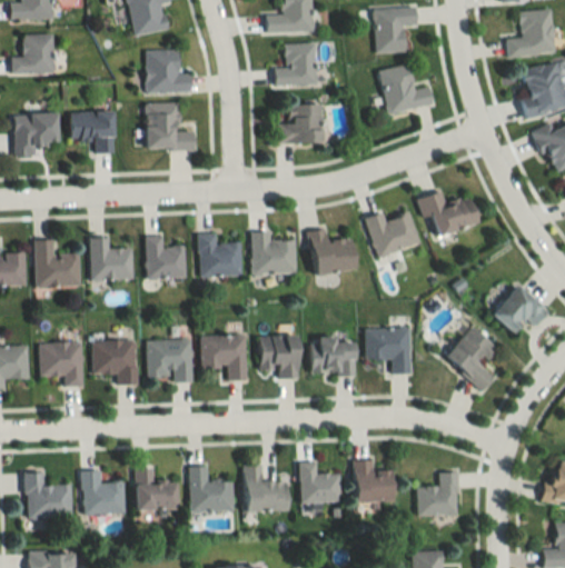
[(51,0),(21,0),(22,2),(10,2),(10,19),(52,19),(51,0)]
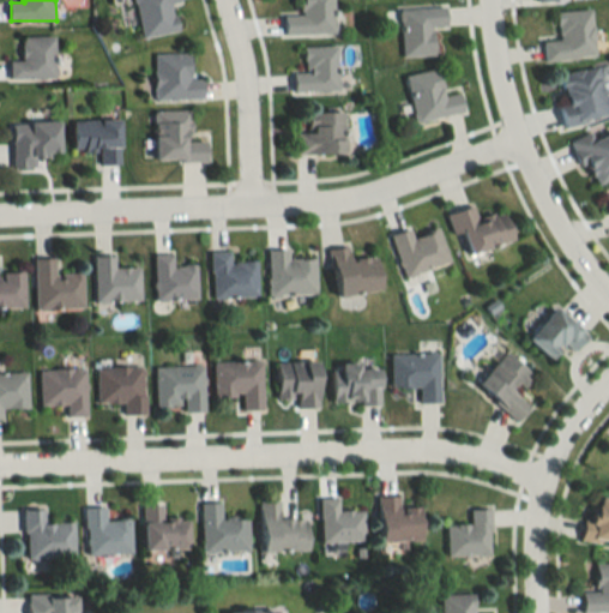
[(180,31),(175,4),(185,2),(184,0),(138,0),(145,37),(180,31)]
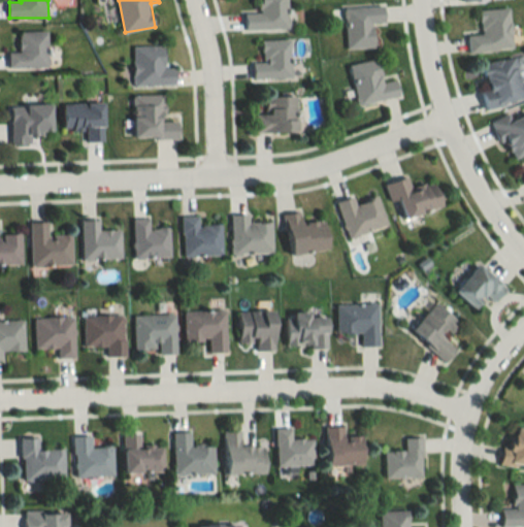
[(248,30),(290,30),(290,0),(261,0),(261,13),(247,13),(248,30)]
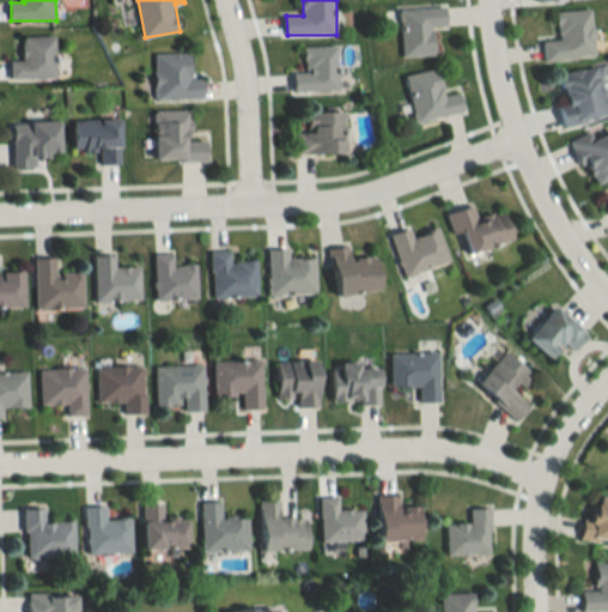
[(449,7),(403,8),(405,56),(436,56),(436,28),(449,28),(449,7)]
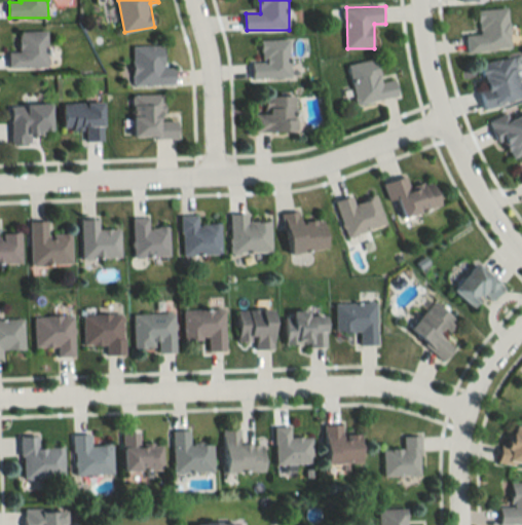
[(480,10),(482,35),(469,35),(470,53),(513,51),(511,9),(480,10)]
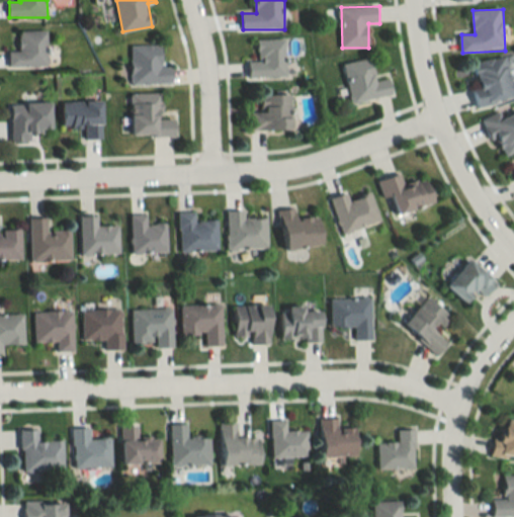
[(21,52),(11,52),(11,68),(49,67),(49,30),(21,31),(21,52)]
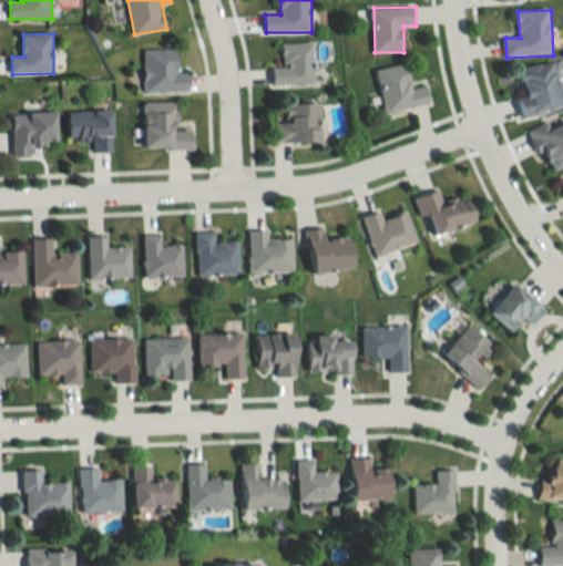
[(285,43),(285,68),(274,68),(275,86),(315,85),(314,43),(285,43)]
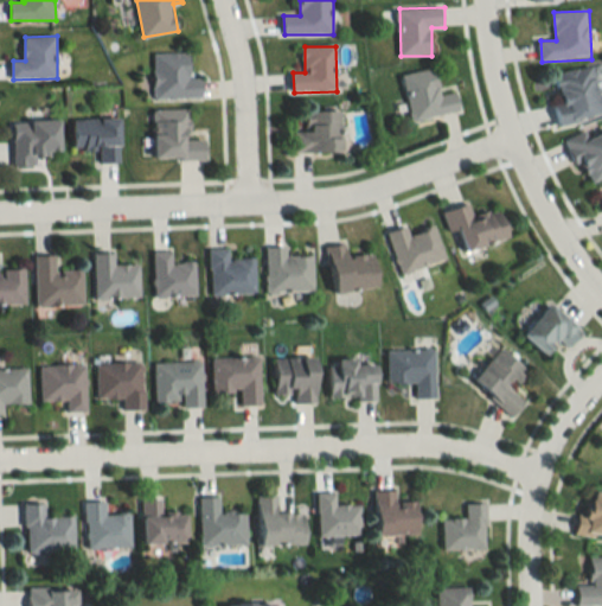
[(157,99),(203,99),(203,78),(190,78),(190,53),(157,53),(157,99)]
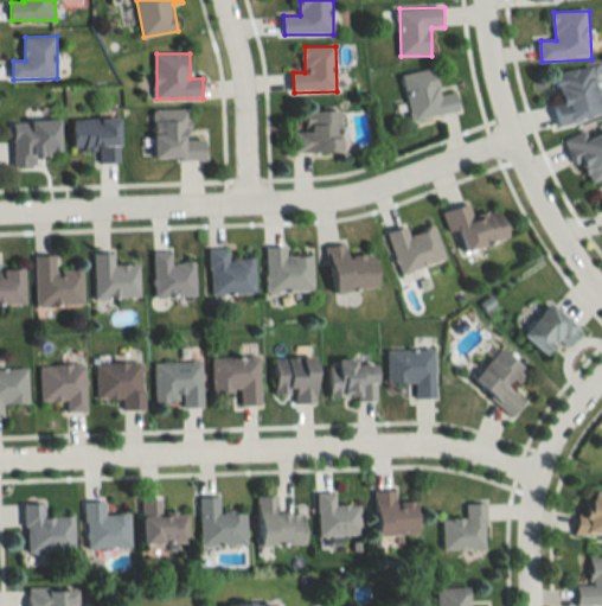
[(596,68),(552,75),(561,125),(601,117),(601,96),(596,68)]
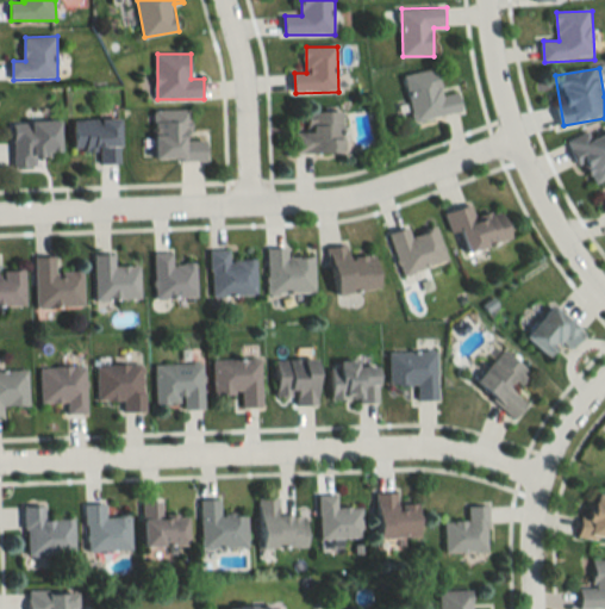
[(406,75),(416,123),(465,113),(460,93),(444,95),(438,69),(406,75)]
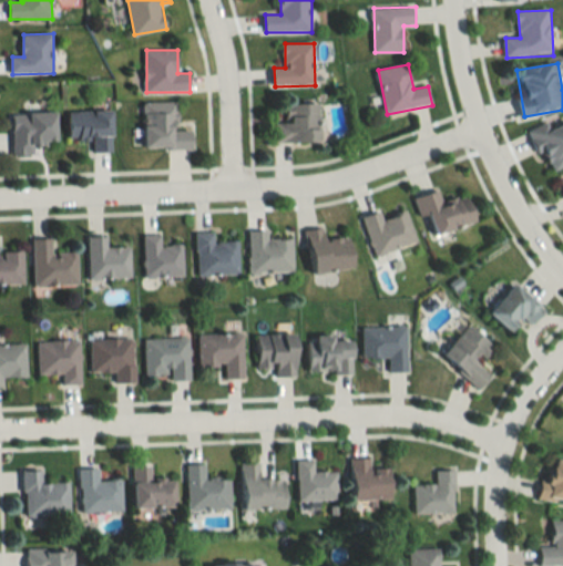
[(178,102),(146,102),(145,150),(193,150),(194,130),(178,130),(178,102)]
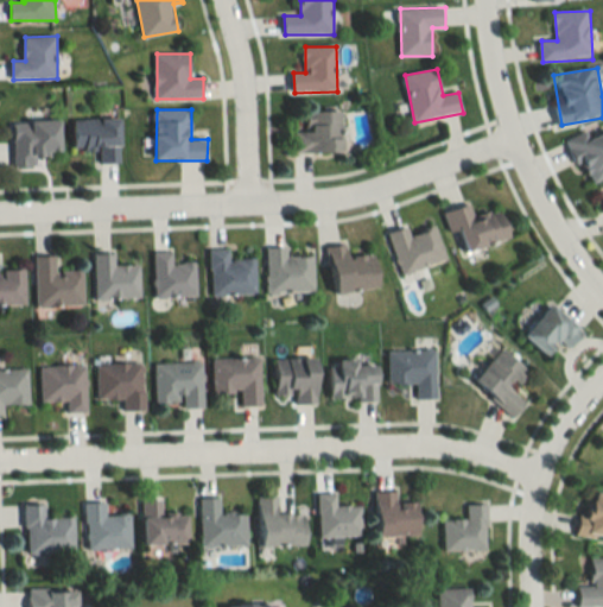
[(343,112),(308,112),(308,132),(294,132),(294,153),(343,152),(343,112)]
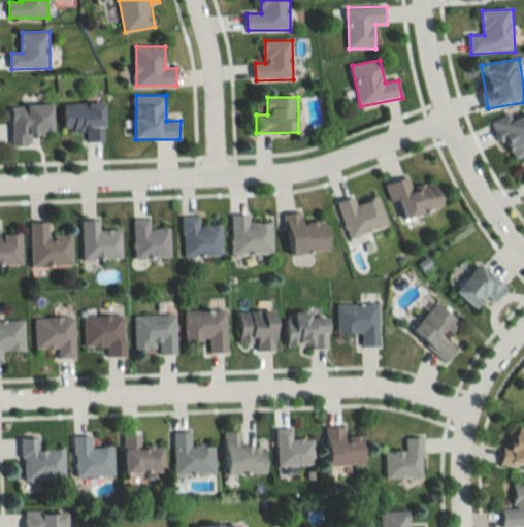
[(87,142),(106,142),(105,103),(66,103),(66,131),(87,131),(87,142)]
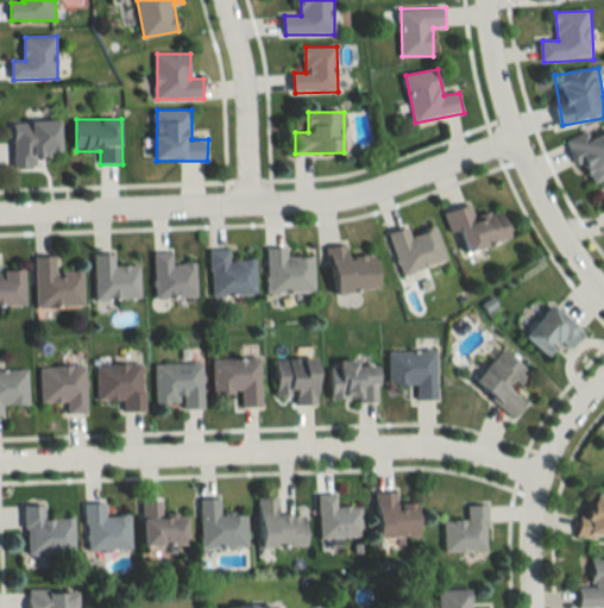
[(62,121),(16,121),(16,168),(38,167),(38,155),(63,155),(62,121)]
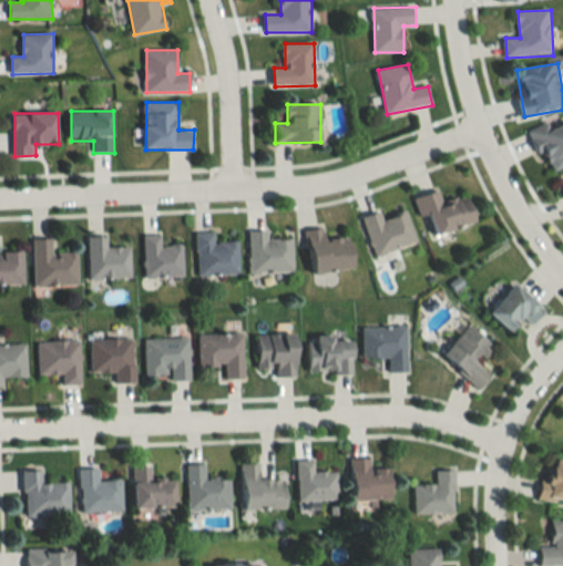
[(562,120),(533,133),(551,173),(562,167),(562,120)]
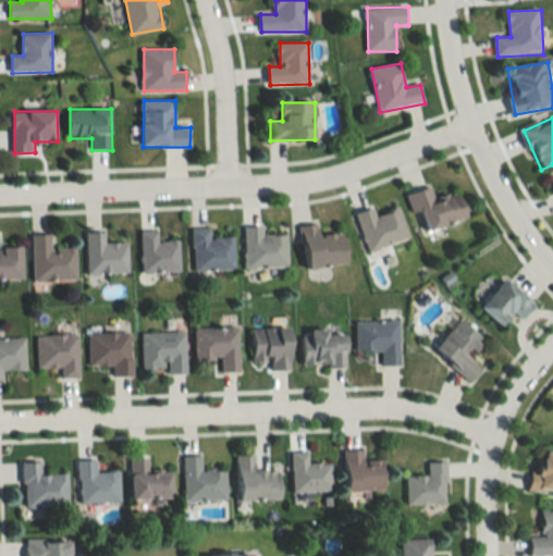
[(428,230),(468,222),(463,192),(435,197),(433,189),(409,194),(413,213),(424,211),(428,230)]
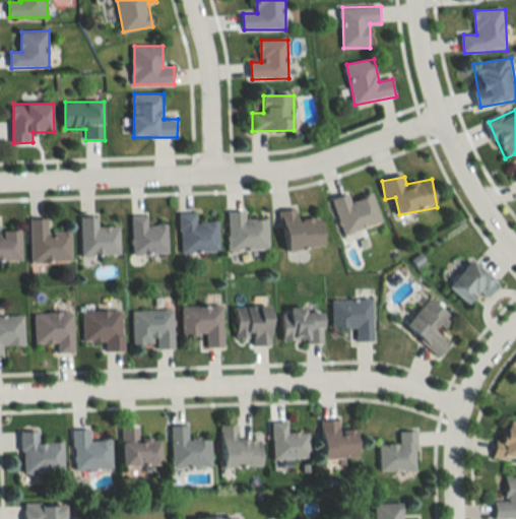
[(332,200),(345,237),(384,223),(374,194),(352,202),(349,194),(332,200)]
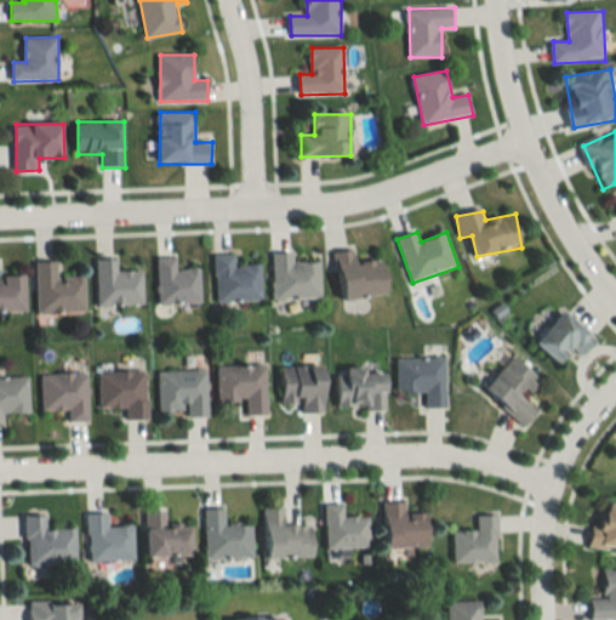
[(342,301),(388,295),(383,260),(358,263),(357,250),(337,252),(342,301)]
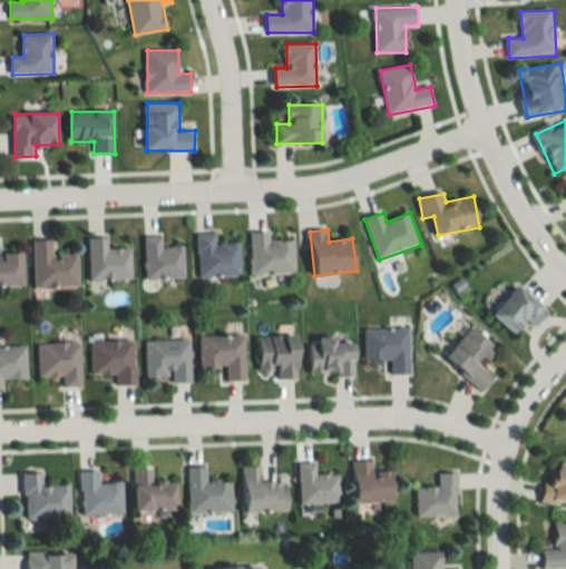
[(271,242),(271,233),(252,233),(252,275),(295,275),(295,242),(271,242)]
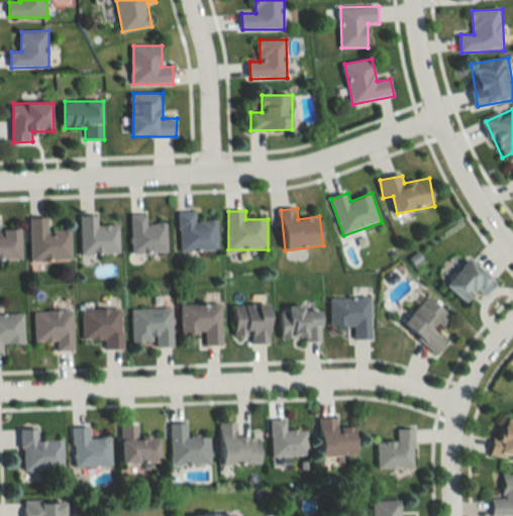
[(197,222),(197,212),(180,213),(181,252),(219,251),(218,221),(197,222)]
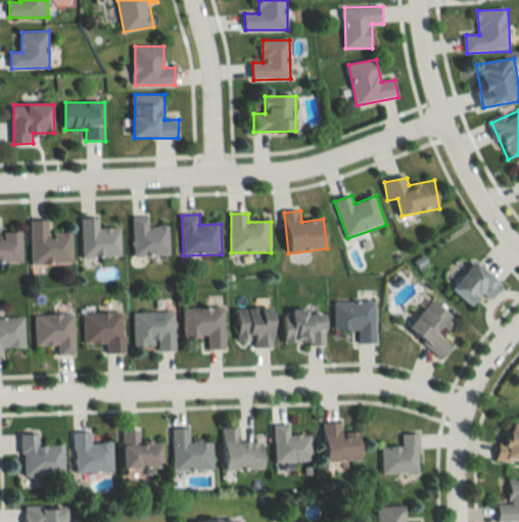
[(149,218),(135,218),(135,256),(170,256),(170,228),(149,228),(149,218)]
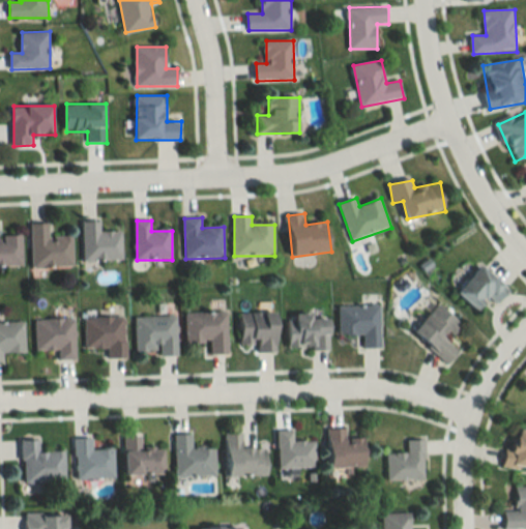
[(124,233),(101,233),(101,222),(85,222),(85,262),(124,262),(124,233)]
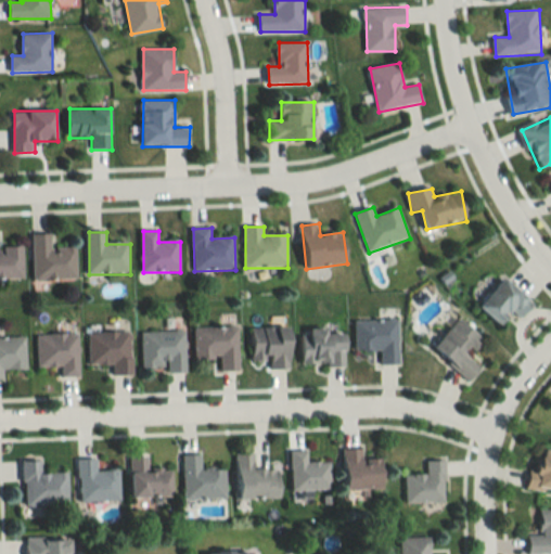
[(78,248),(53,248),(53,234),(35,234),(35,280),(78,280),(78,248)]
